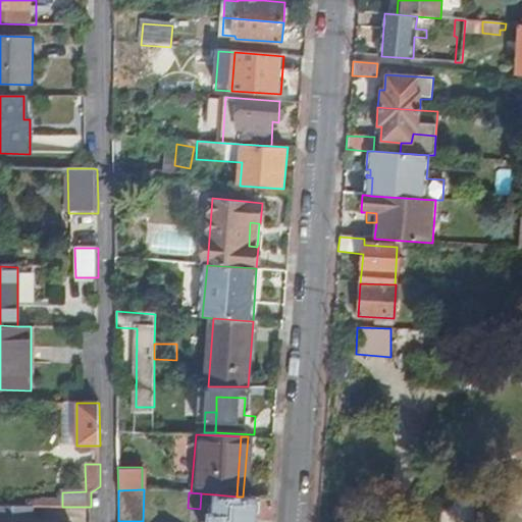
[(243,497),(237,497),(216,494),(215,514),(210,514),(209,521),(256,521),(258,499),(243,497)]
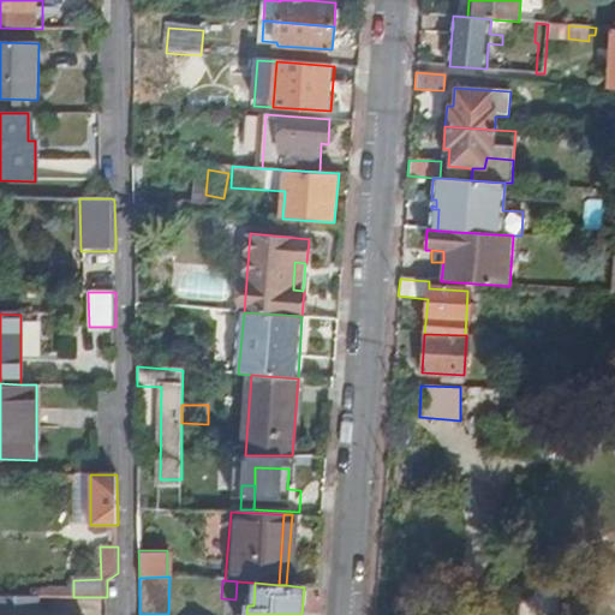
[(0,614),(22,614),(46,614),(47,597),(0,596),(0,614)]
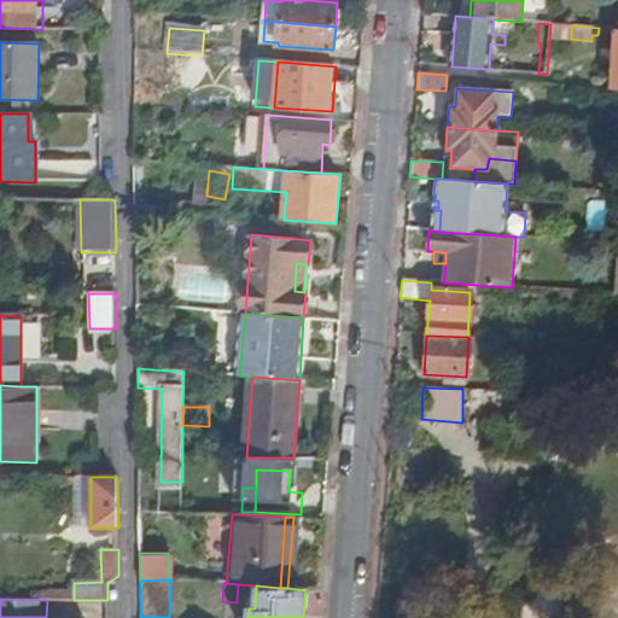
All buildings are outlined.
